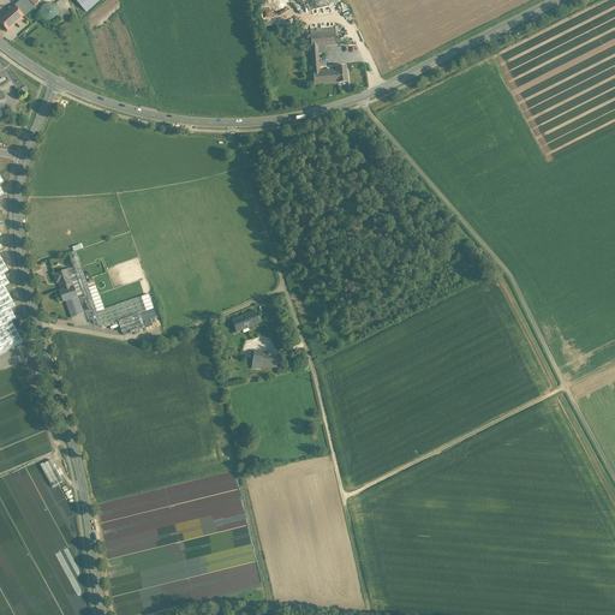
[(19,0),(15,5),(24,16),(35,6),(29,0),(19,0)]
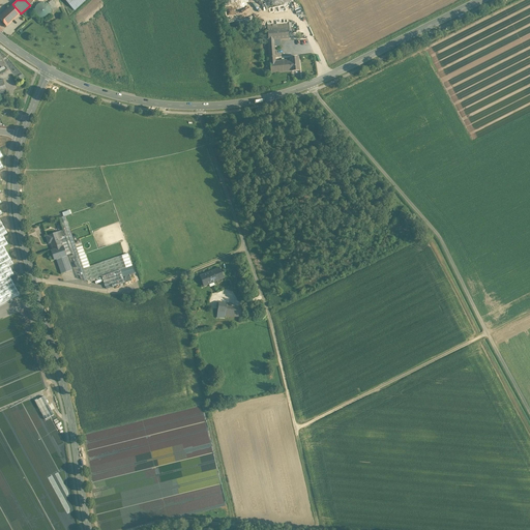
[(72,0),(68,4),(75,10),(85,0),(72,0)]
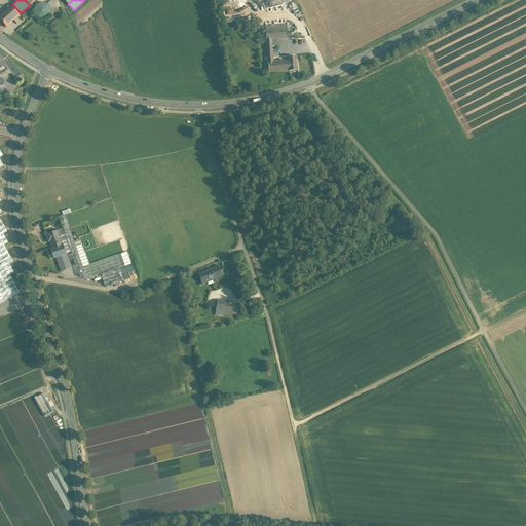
[(50,14),(51,10),(50,7),(48,5),(45,3),(42,2),(39,3),(36,5),(35,7),(34,11),(35,14),(37,16),(39,19),(42,20),(46,19),(48,16),(50,14)]
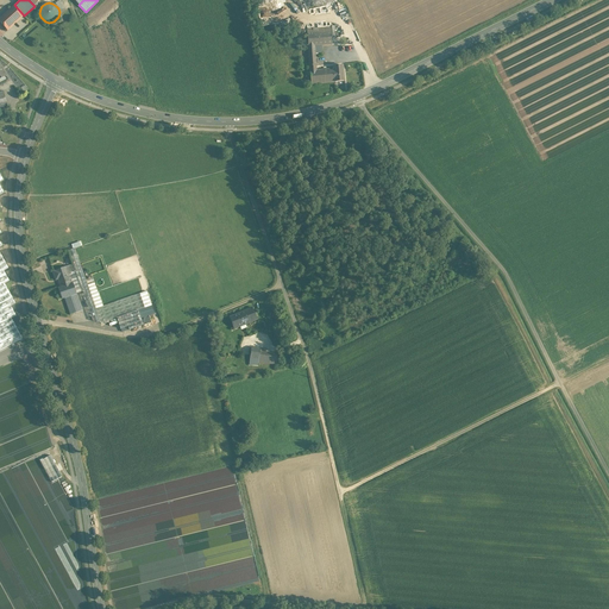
[(14,5),(0,18),(0,22),(7,30),(24,16),(14,5)]
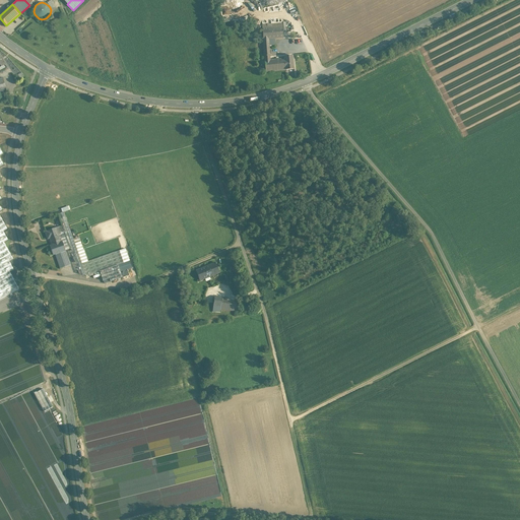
[(282,23),(262,25),(262,29),(267,28),(268,40),(274,39),(283,39),(282,23)]
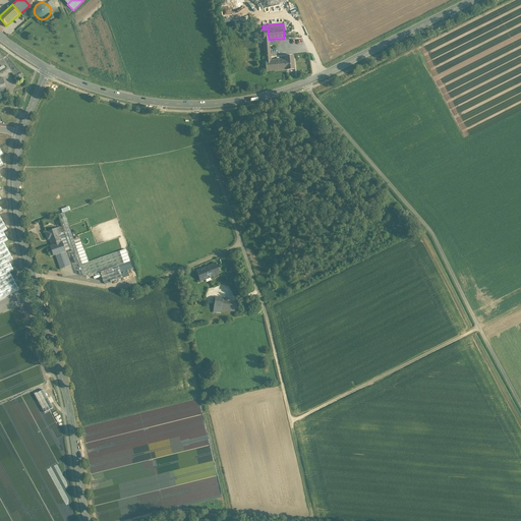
[(268,29),(263,30),(266,72),(286,70),(285,59),(282,59),(271,60),(270,46),(269,40),(268,29)]
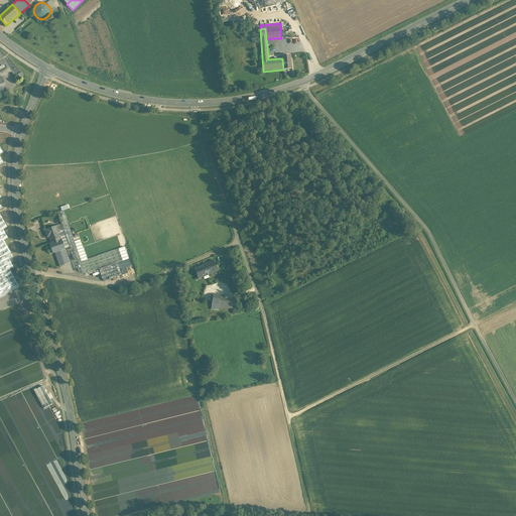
[(290,55),(278,56),(279,58),(282,58),(283,70),(291,69),(290,55)]
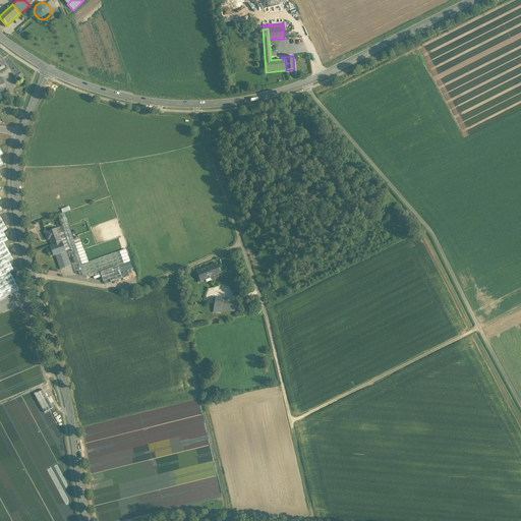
[(68,225),(64,213),(58,215),(62,226),(64,232),(70,249),(79,275),(87,277),(73,239),(68,225)]
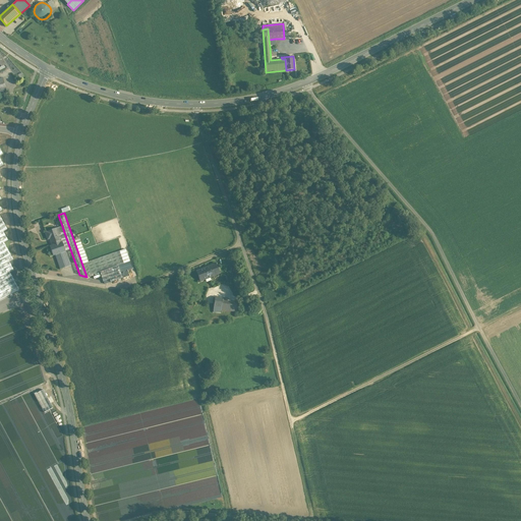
[(62,226),(47,232),(45,232),(48,239),(50,239),(53,248),(51,249),(53,255),(55,254),(65,251),(63,246),(62,247),(58,236),(61,235),(60,233),(64,232),(62,226)]
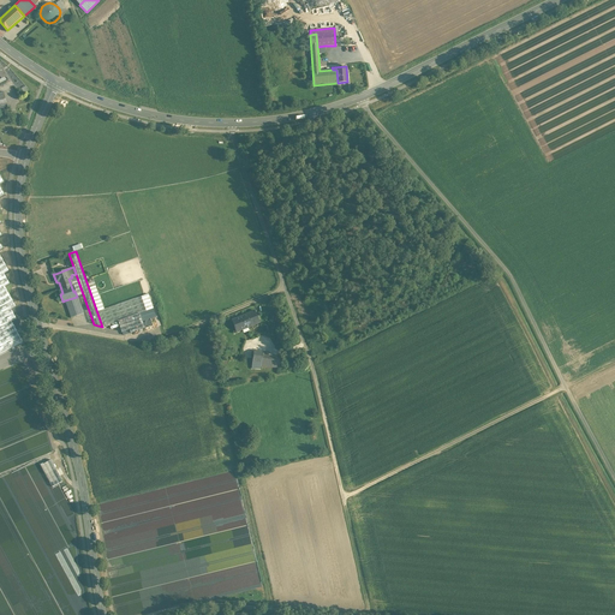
[(76,274),(71,275),(72,278),(69,279),(73,292),(75,291),(77,297),(83,294),(76,274)]
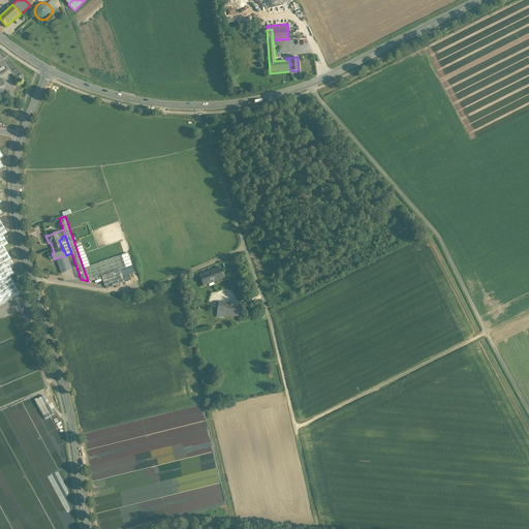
[(131,266),(127,253),(90,266),(81,241),(74,243),(88,281),(101,276),(120,270),(131,266)]
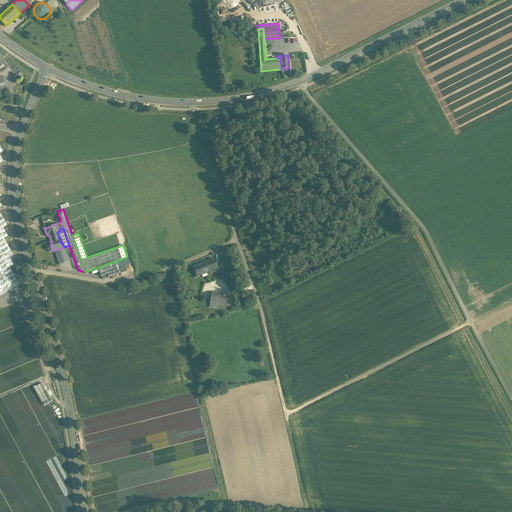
[(64,247),(54,250),(59,264),(68,261),(64,247)]
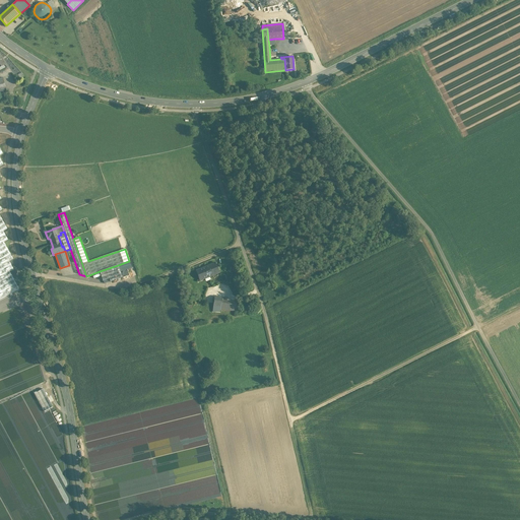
[(215,263),(204,267),(208,277),(219,272),(215,263)]
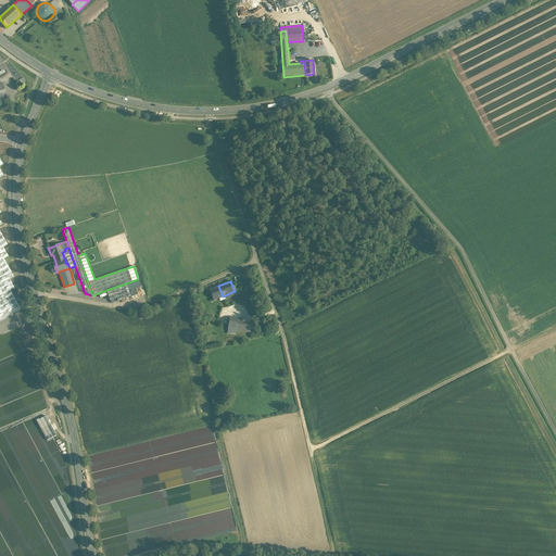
[(126,283),(106,290),(110,301),(116,298),(117,301),(130,297),(126,283)]
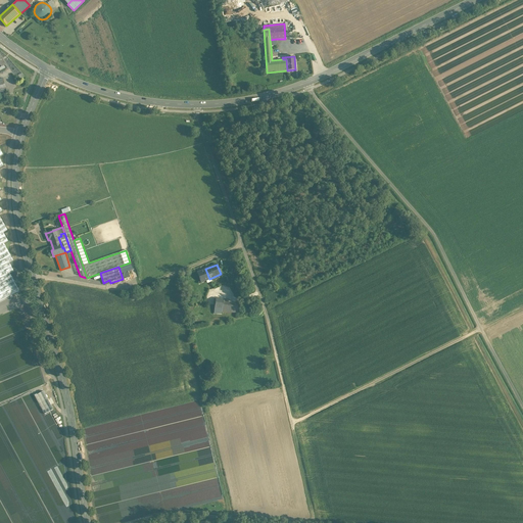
[(133,275),(134,273),(133,270),(132,268),(130,267),(127,267),(125,267),(123,268),(122,270),(121,273),(122,275),(123,277),(125,278),(127,279),(130,278),(132,277),(133,275)]
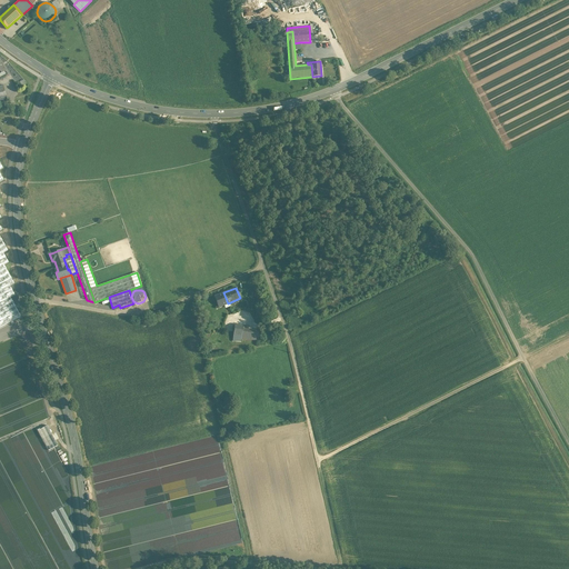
[(223,292),(215,297),(219,307),(228,303),(223,292)]
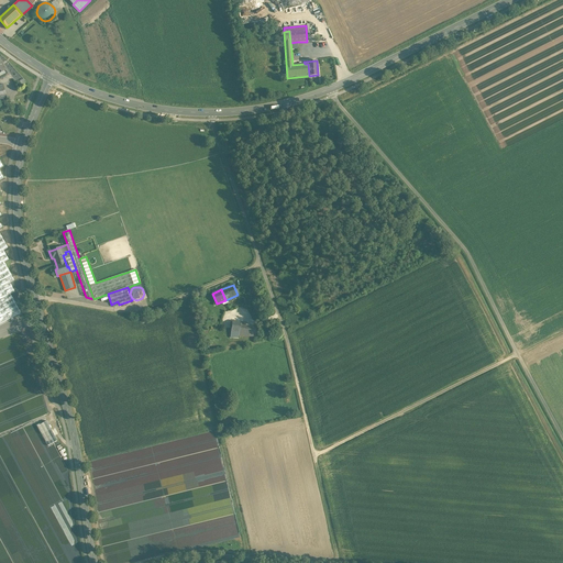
[(240,322),(232,321),(231,331),(239,332),(240,326),(240,322)]
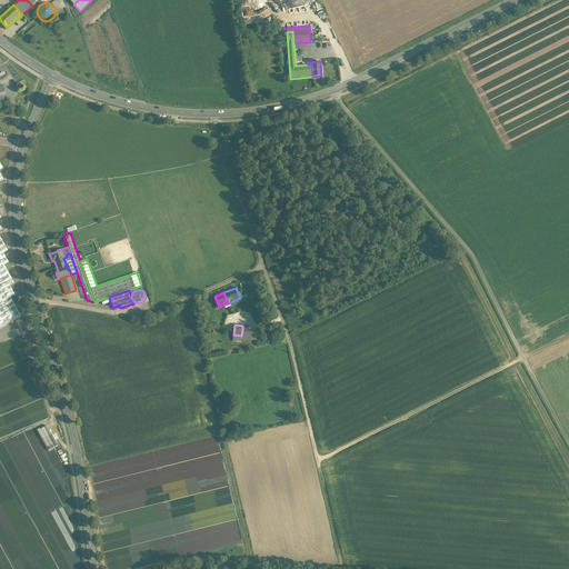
[(259,330),(242,329),(241,336),(241,339),(258,341),(259,330)]
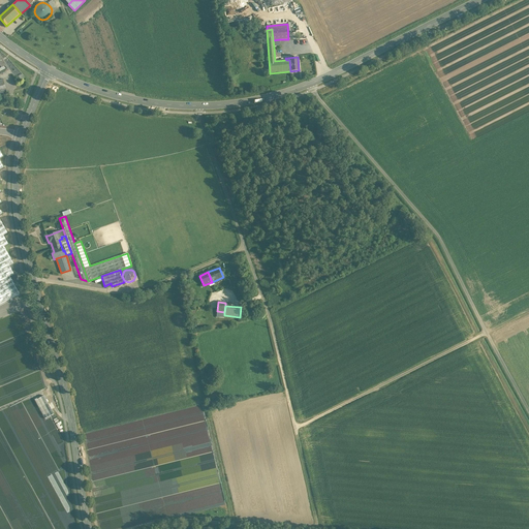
[(209,314),(192,313),(192,319),(209,321),(209,314)]
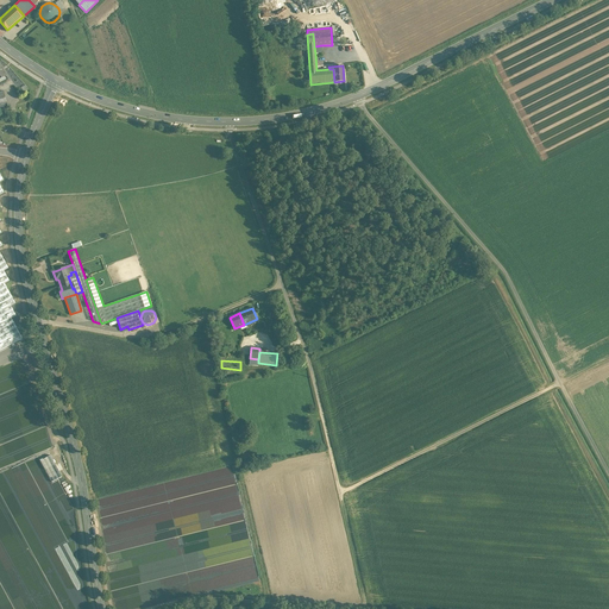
[(51,454),(41,460),(50,483),(62,477),(51,454)]
